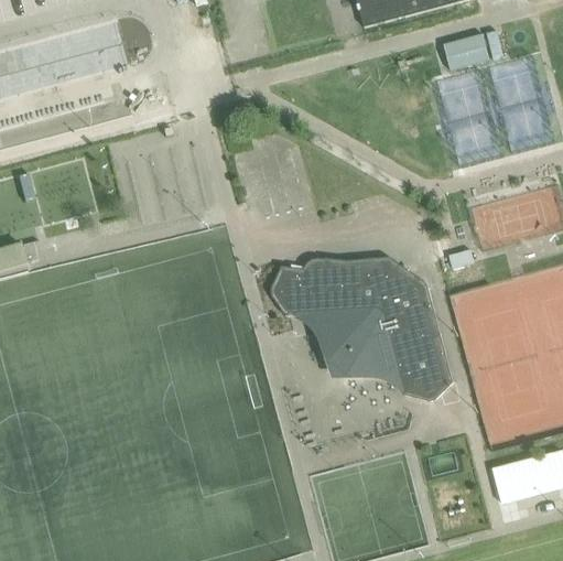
[(363,27),(456,1),(456,0),(356,0),(357,3),(356,4),(357,10),(358,9),(363,27)]
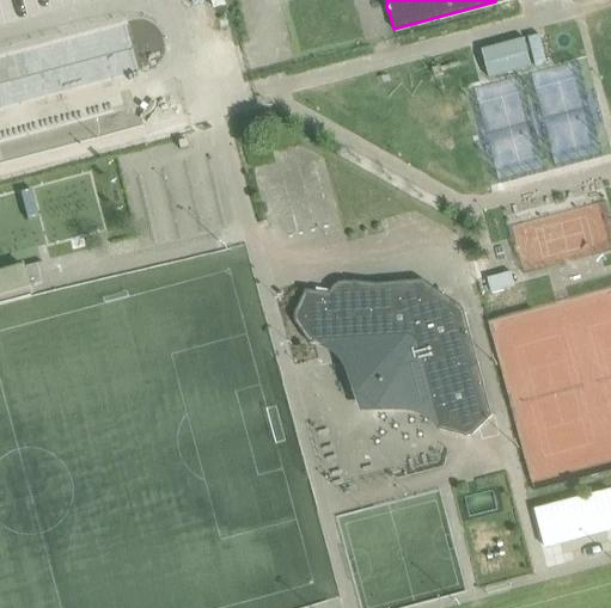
[(488,77),(530,65),(523,36),(480,48),(488,77)]
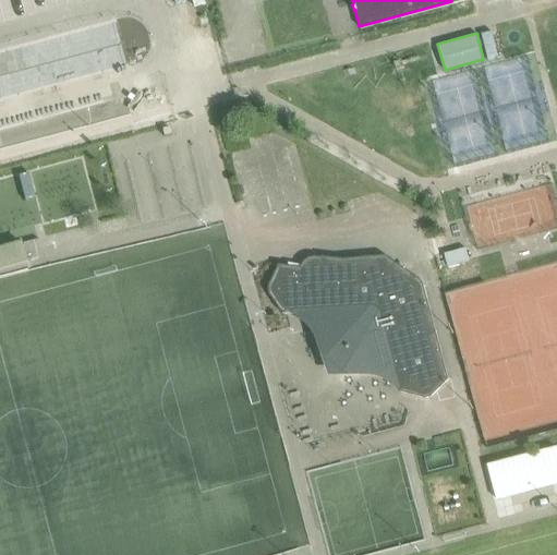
[(470,122),(489,116),(484,99),(464,105),(470,122)]
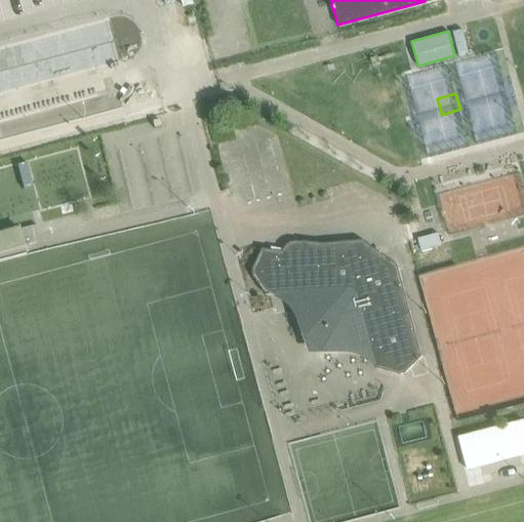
[(0,258),(27,251),(21,229),(0,234),(0,258)]
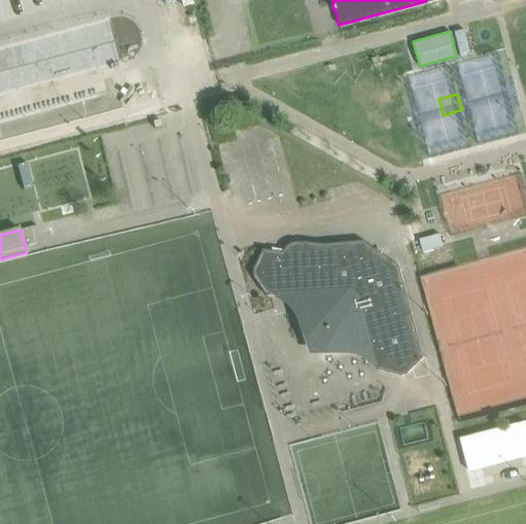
[(419,238),(422,250),(443,244),(440,233),(419,238)]
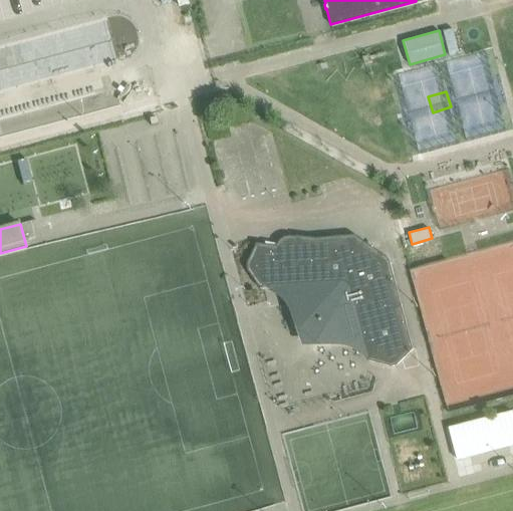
[(260,287),(263,287),(284,285),(300,329),(317,341),(364,342),(368,359),(391,365),(397,363),(413,347),(390,258),(354,234),(316,237),(296,235),(296,236),(292,246),(284,247),(276,245),(257,242),(247,263),(248,269),(260,287)]
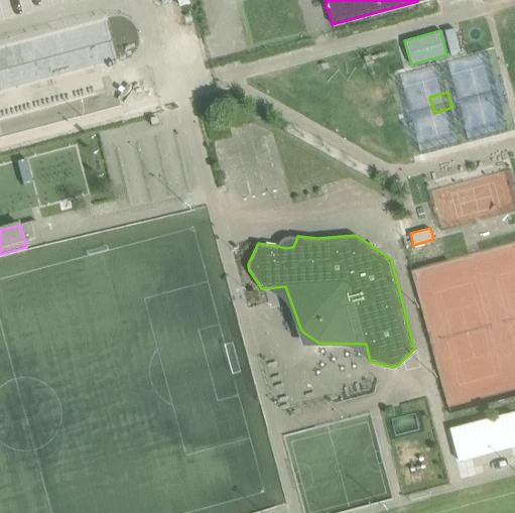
[(477,431),(466,434),(470,450),(482,446),(477,431)]
